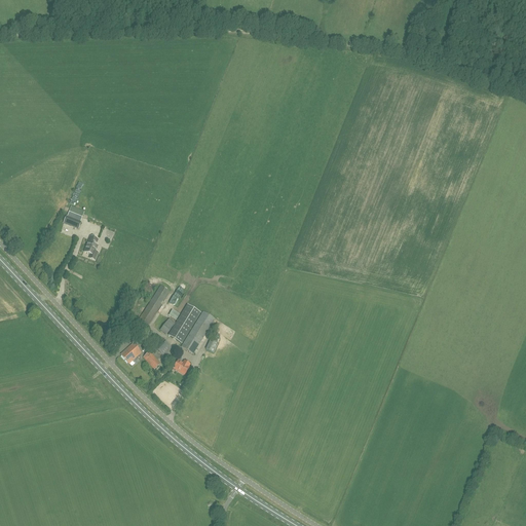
[(65,217),(63,224),(77,229),(79,222),(81,217),(68,212),(66,217),(65,217)]
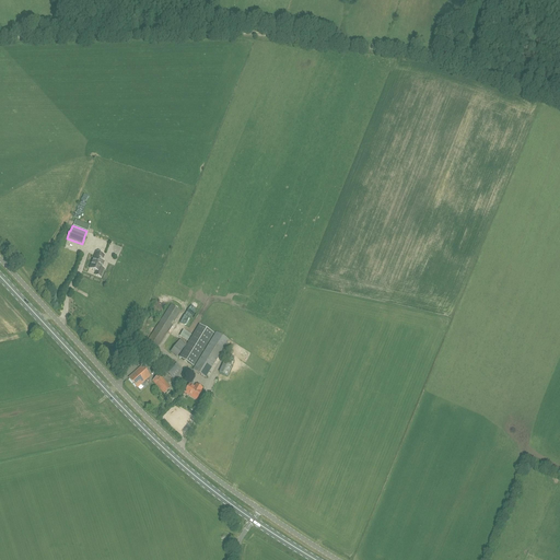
[(95,252),(89,268),(96,271),(95,275),(100,277),(103,269),(101,268),(103,260),(101,260),(103,255),(95,252)]
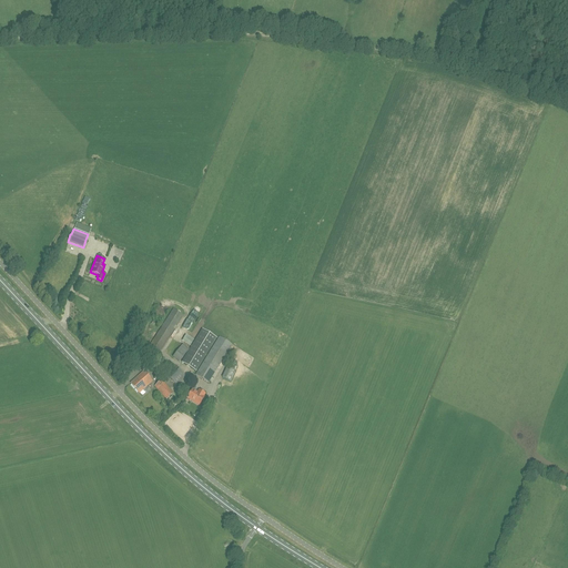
[(159,353),(183,315),(173,310),(149,347),(159,353)]
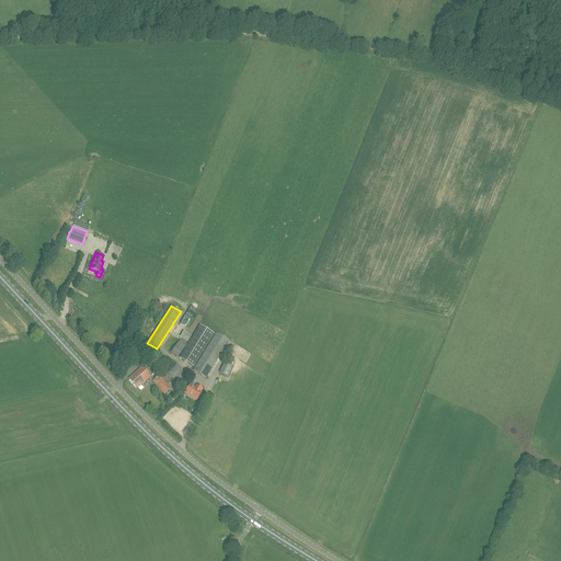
[(214,333),(199,324),(179,358),(193,367),(214,333)]
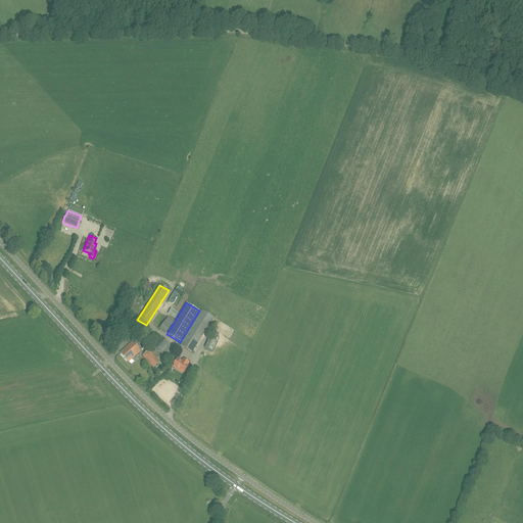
[(172,310),(169,316),(176,320),(179,314),(172,310)]
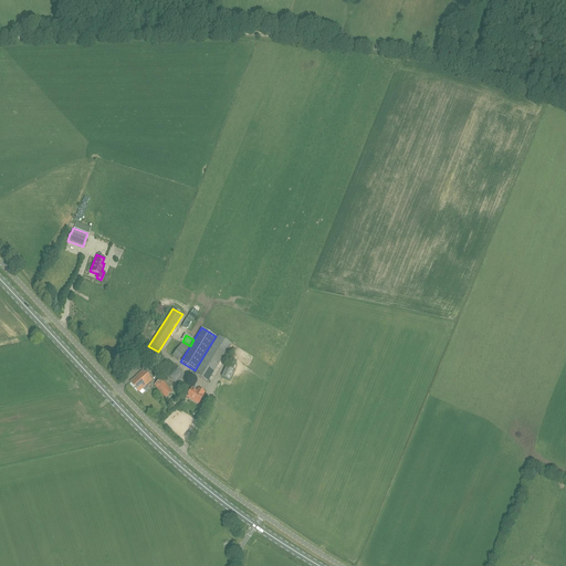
[(208,381),(231,344),(219,336),(195,374),(208,381)]
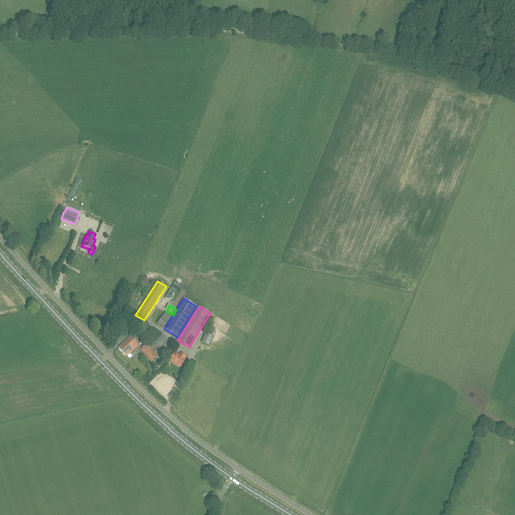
[(157,323),(162,328),(171,317),(166,312),(157,323)]
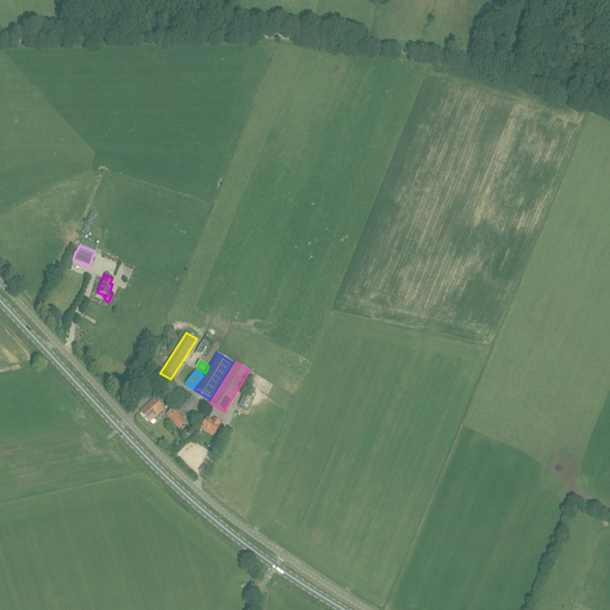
[(149,393),(160,378),(153,372),(142,387),(149,393)]
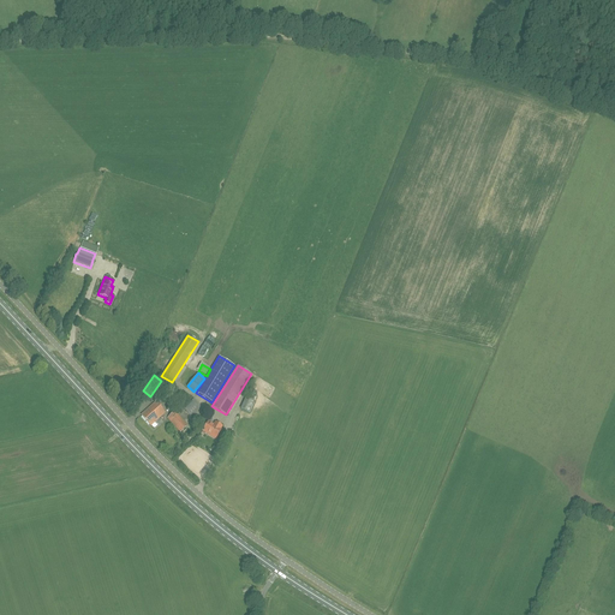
[(191,417),(201,407),(187,395),(178,405),(191,417)]
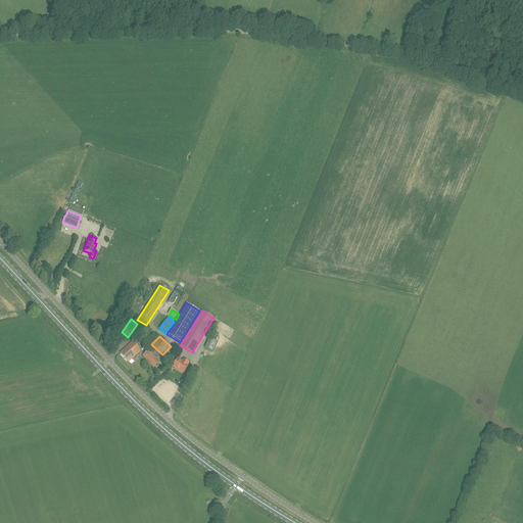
[(211,341),(207,351),(214,353),(217,343),(211,341)]
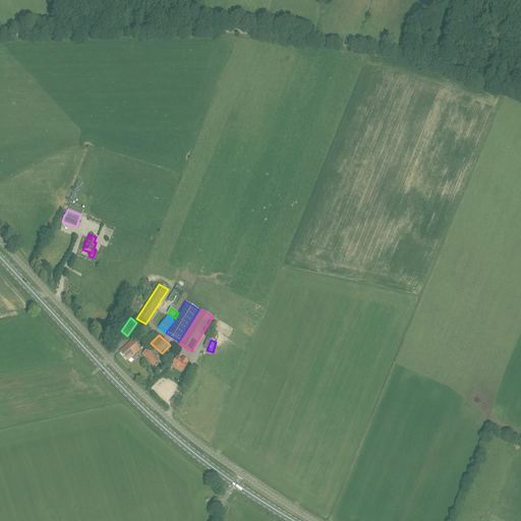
[(127,360),(139,350),(131,341),(119,352),(127,360)]
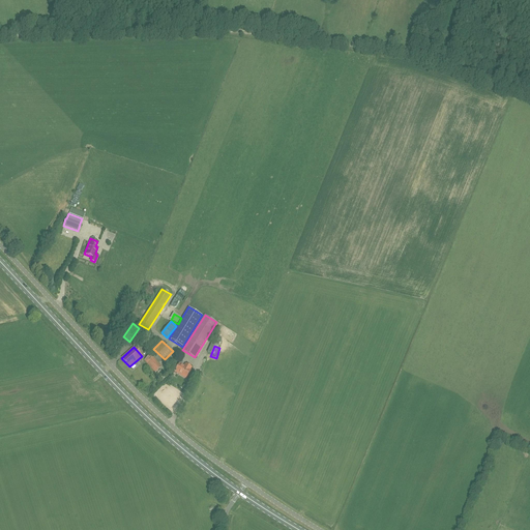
[(155,373),(162,366),(150,354),(144,360),(155,373)]
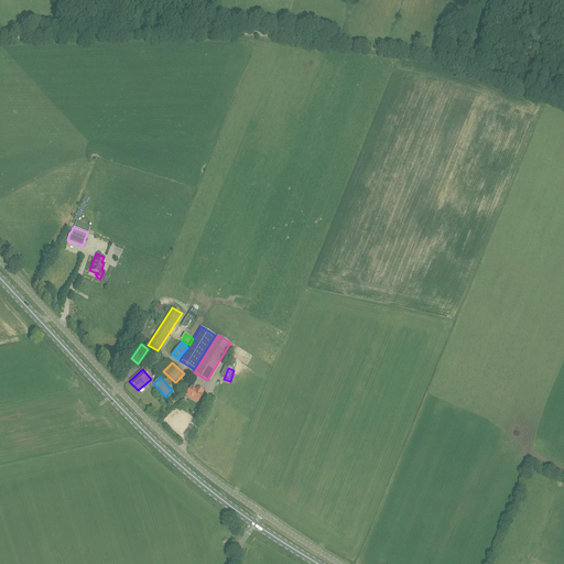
[(202,393),(204,391),(197,387),(196,390),(191,387),(186,394),(197,402),(203,394),(202,393)]
